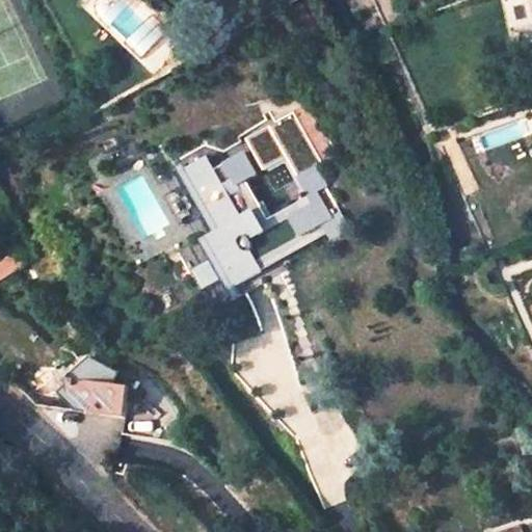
[(186,166),(220,225),(206,234),(236,285),(263,269),(258,259),(321,222),(329,238),(351,225),(316,165),(297,176),(310,196),(261,222),(237,182),(256,171),(242,148),(213,164),(207,154),(186,166)]
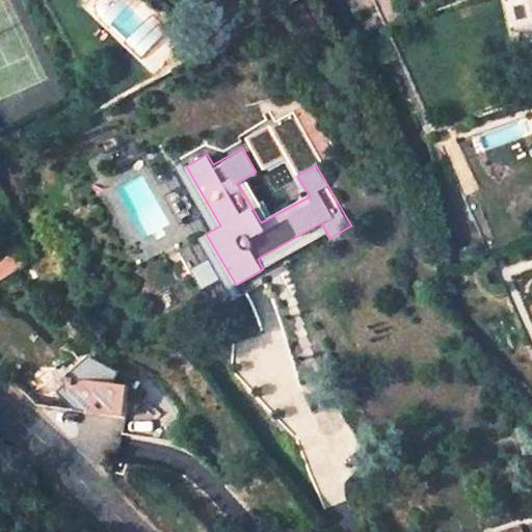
[(141,171),(114,187),(144,238),(171,222),(141,171)]
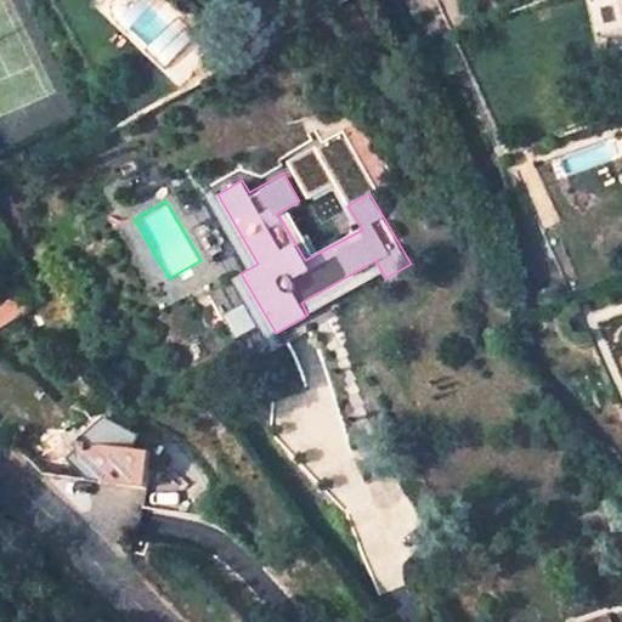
[(9,286),(15,295),(0,304),(0,323),(34,304),(38,292),(27,275),(9,286)]
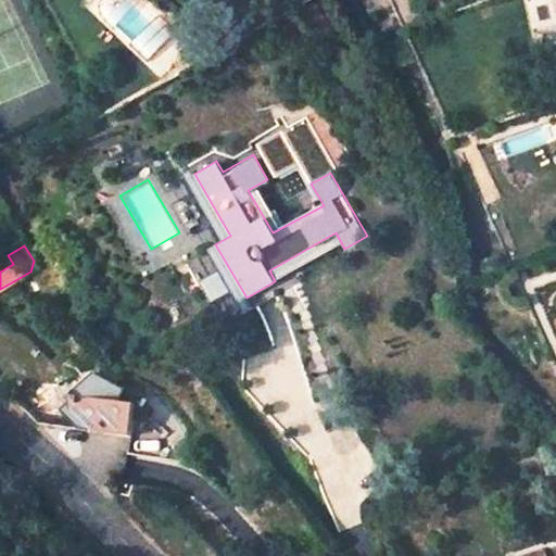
[(128,438),(133,406),(66,396),(66,404),(87,431),(88,432),(128,438)]
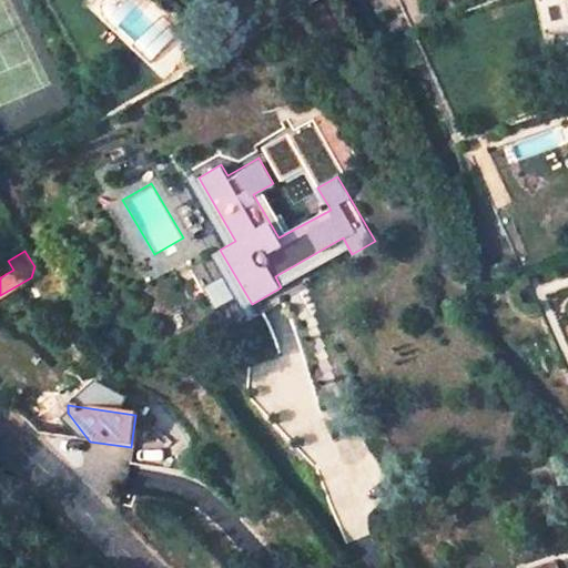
[(78,440),(89,440),(68,413),(60,422),(78,440)]
